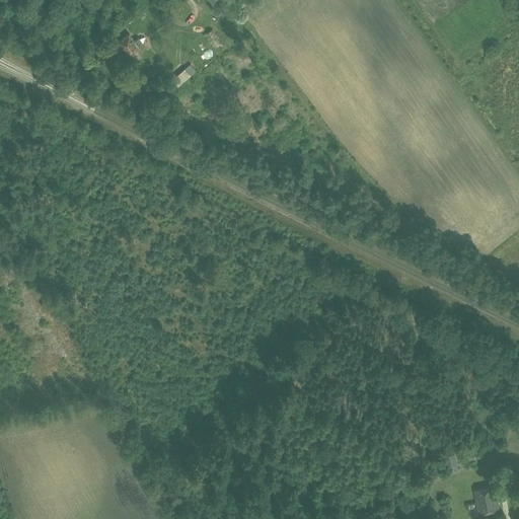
[(206,33),(211,42),(216,50),(223,46),(213,29),(206,33)]
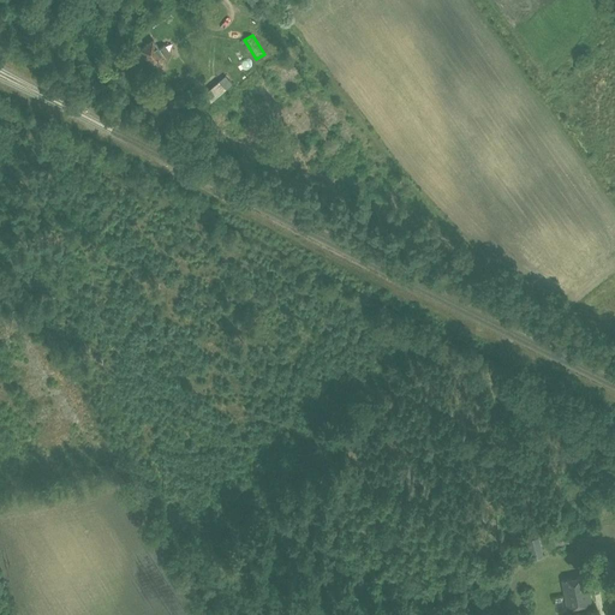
[(153,40),(141,49),(154,66),(166,57),(171,53),(165,46),(160,49),(153,40)]
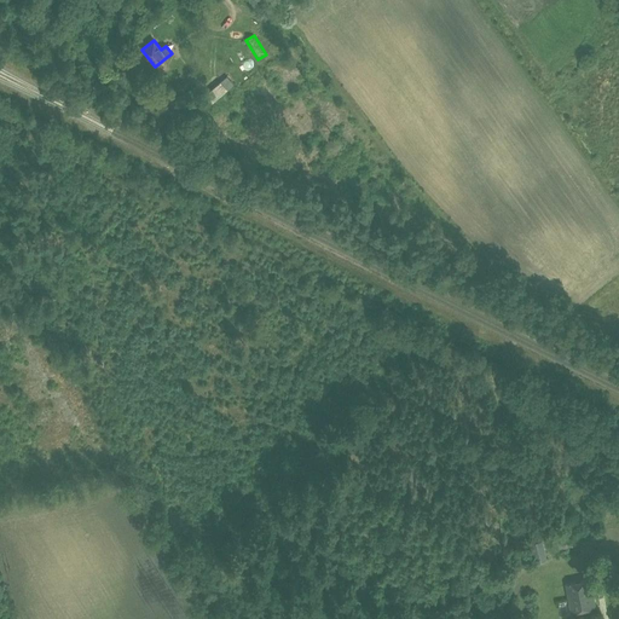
[(227,91),(220,82),(206,96),(213,104),(227,91)]
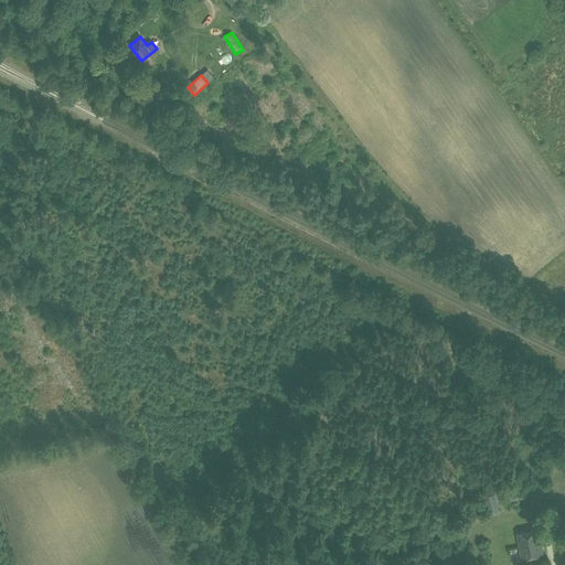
[(496,493),(484,497),(488,513),(499,511),(496,493)]
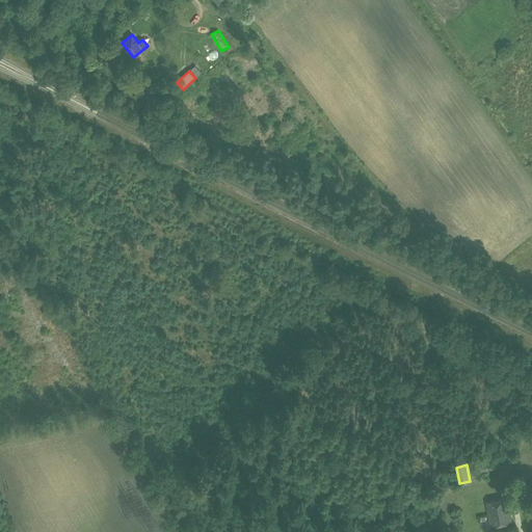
[(507,498),(486,502),(491,526),(512,523),(507,498)]
